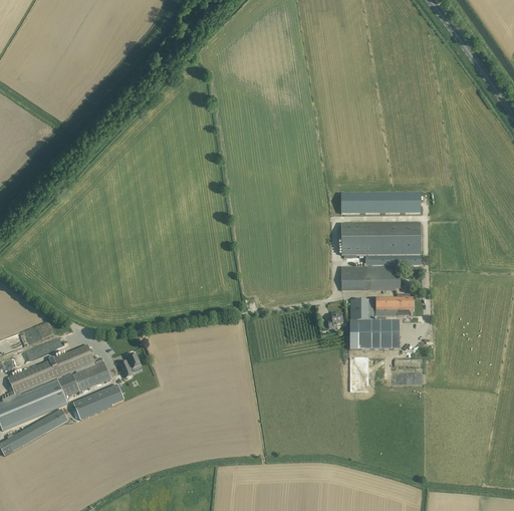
[(421,191),(341,192),(341,212),(421,212),(421,191)]
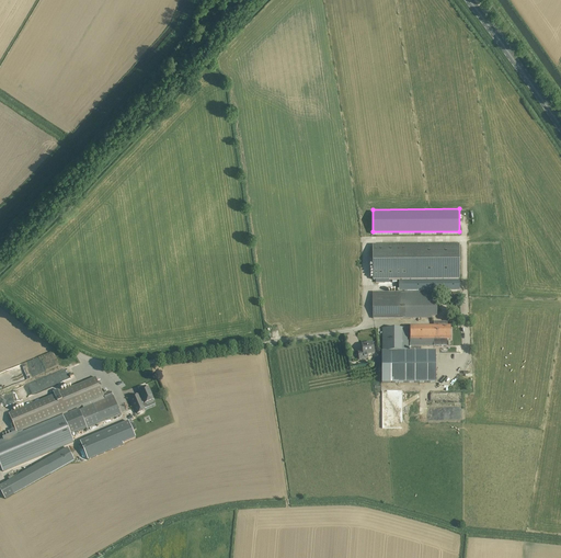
[(459,276),(459,241),(373,242),(374,277),(459,276)]
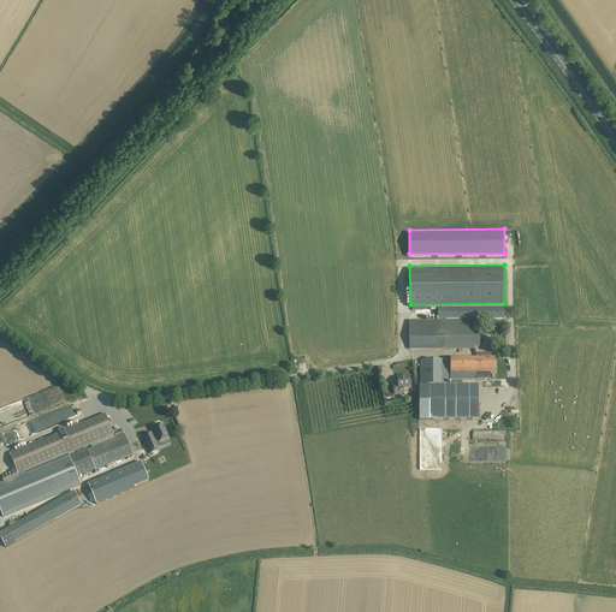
[(438,316),(504,315),(504,304),(438,304),(438,316)]
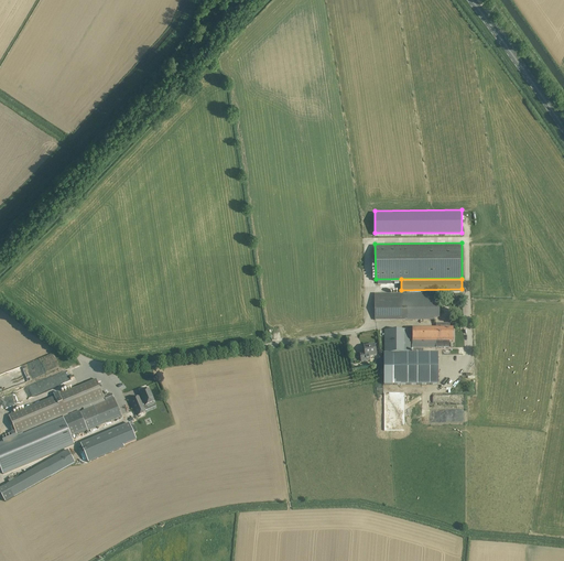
[(440,291),(375,290),(375,316),(429,316),(429,314),(440,314),(440,291)]
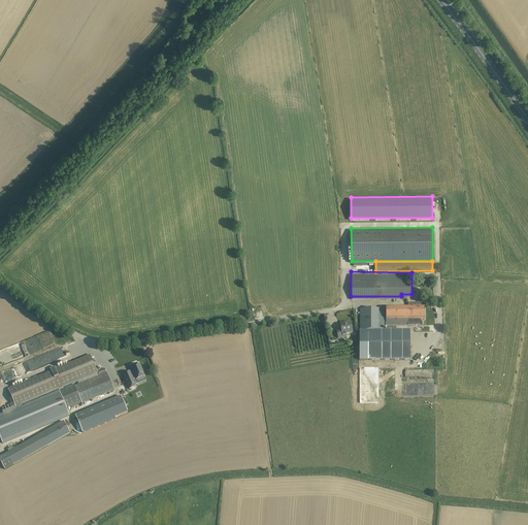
[(424,304),(386,304),(386,323),(415,323),(415,317),(424,317),(424,304)]
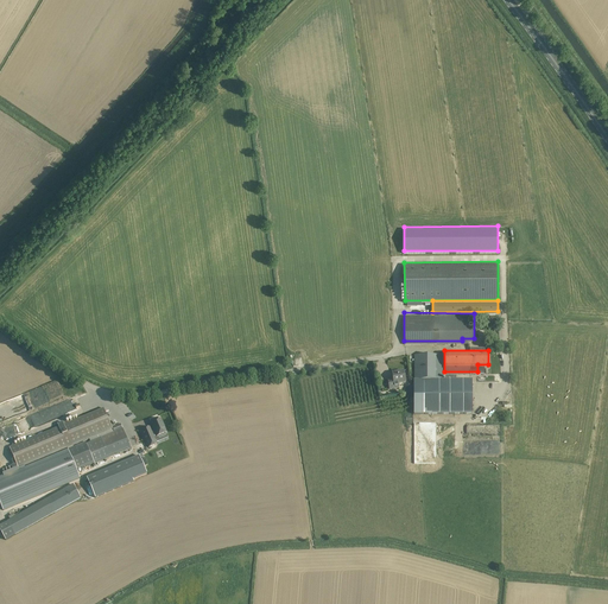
[(443,353),(415,353),(415,376),(419,376),(419,411),(472,411),(472,376),(443,376),(443,353)]
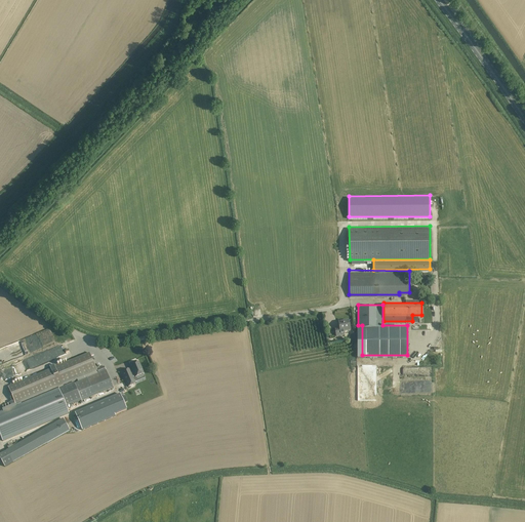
[(350,327),(349,319),(338,320),(339,326),(335,326),(336,333),(345,332),(344,328),(350,327)]
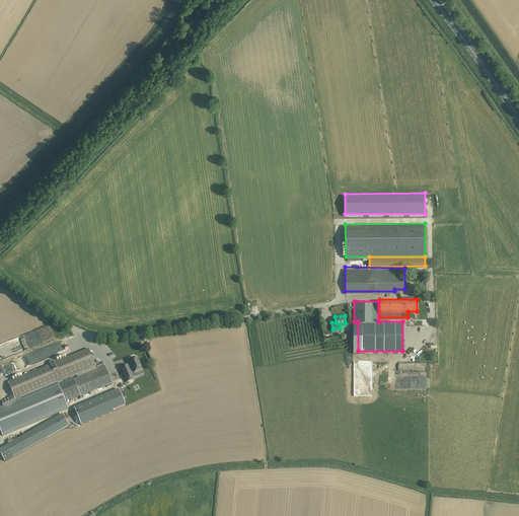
[(109,383),(109,381),(112,380),(103,360),(95,363),(88,346),(55,360),(54,358),(49,360),(50,362),(8,380),(15,397),(58,380),(58,381),(66,399),(105,382),(106,384),(109,383)]
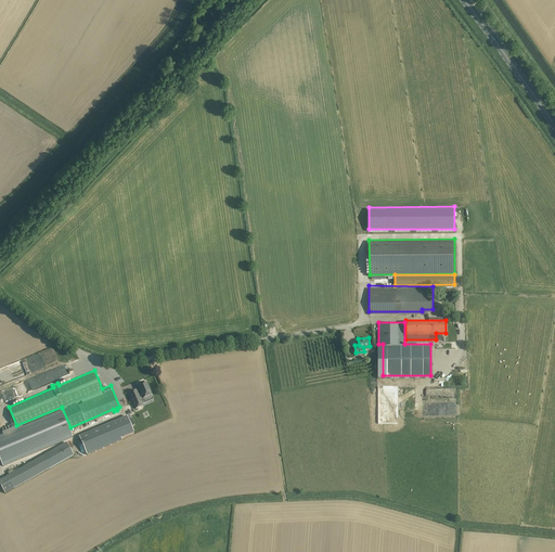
[(138,384),(141,392),(141,393),(139,394),(139,393),(137,388),(129,390),(132,396),(136,407),(143,403),(142,401),(154,397),(152,393),(146,380),(138,384)]
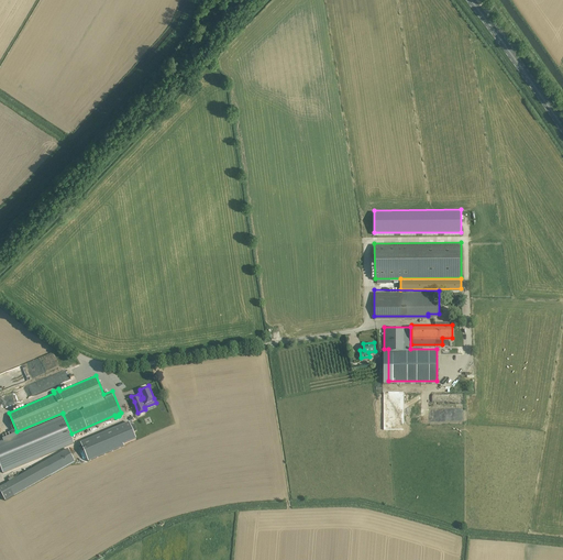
[(72,434),(63,414),(0,440),(0,462),(3,470),(74,440),(72,434)]
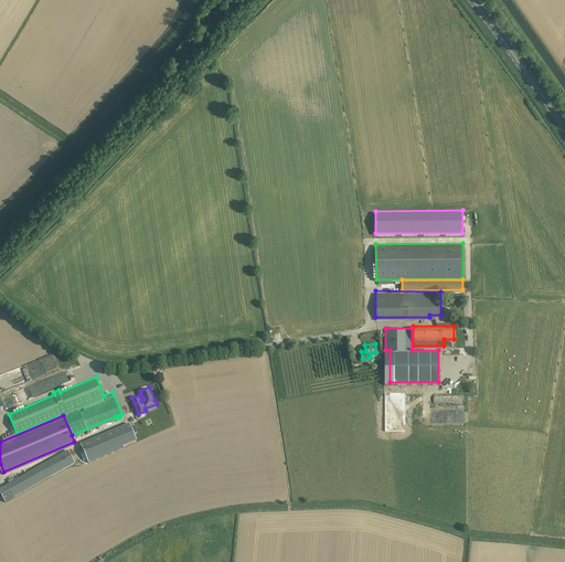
[(130,422),(81,442),(88,460),(125,445),(124,443),(137,437),(130,422)]
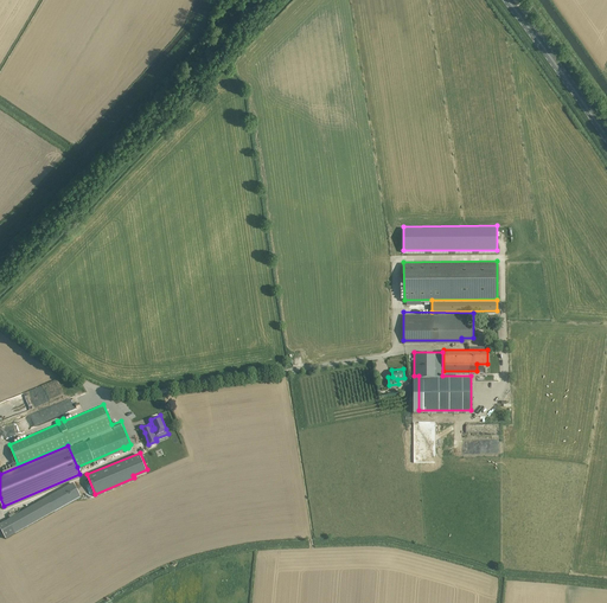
[(16,531),(55,510),(81,494),(72,481),(7,518),(16,531)]
